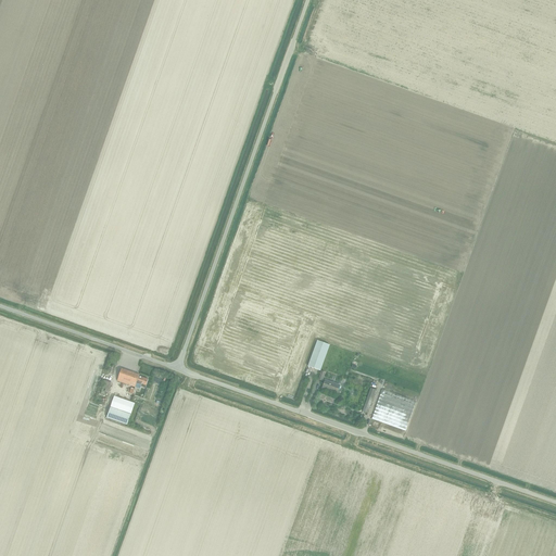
[(330,345),(317,341),(308,366),(320,370),(330,345)]
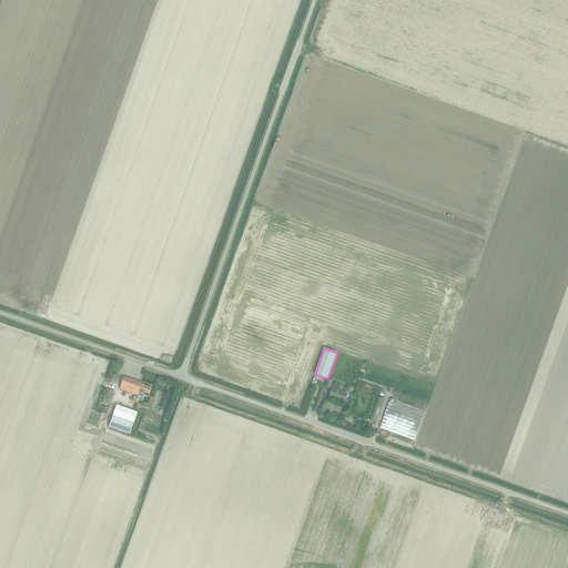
[(124,376),(120,389),(138,395),(139,392),(144,394),(145,392),(150,394),(151,387),(142,384),(142,383),(124,376)]
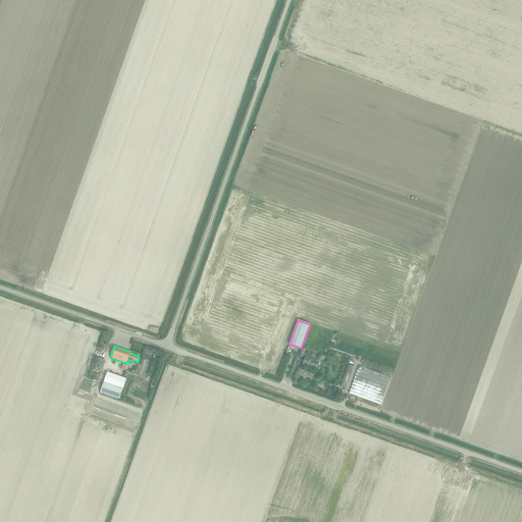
[(95,366),(101,368),(104,359),(98,357),(95,366)]
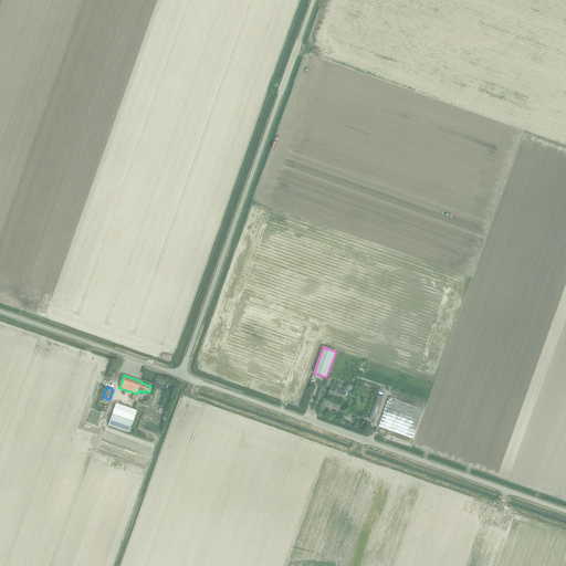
[(331,387),(328,395),(343,400),(346,391),(331,387)]
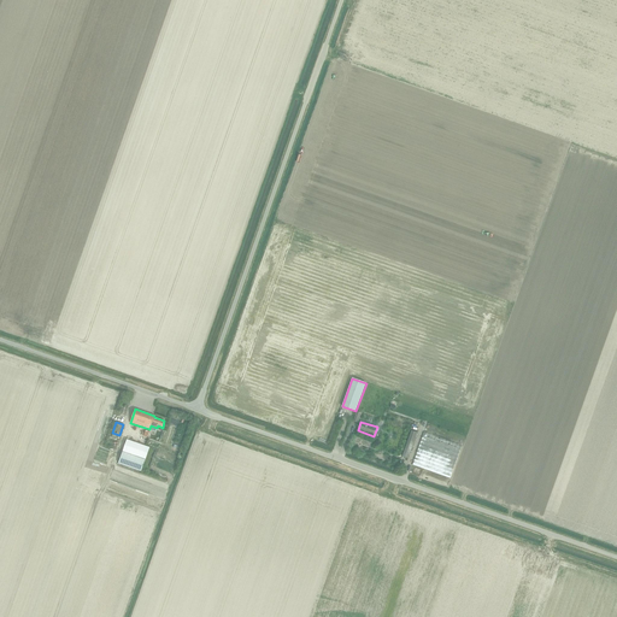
[(411,430),(403,456),(409,458),(417,433),(411,430)]
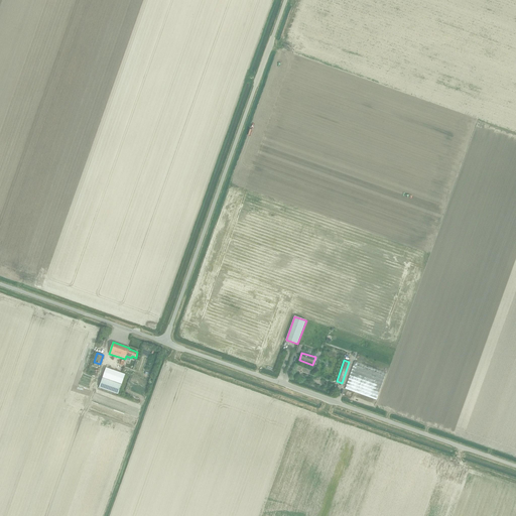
[(386,372),(355,361),(345,389),(376,400),(386,372)]
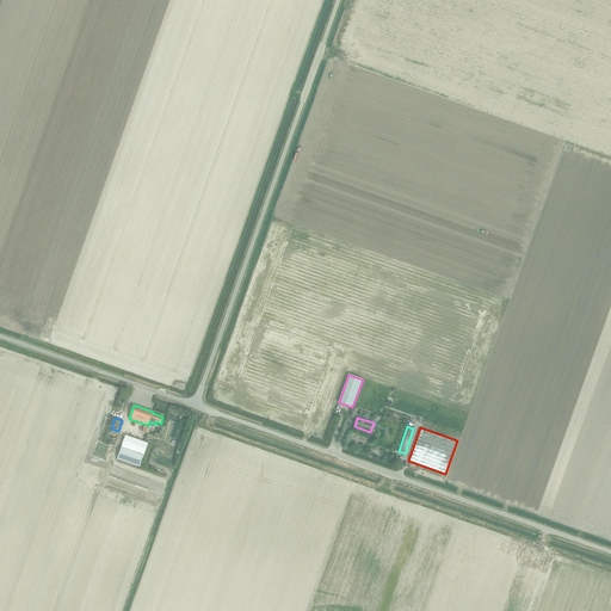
[(139,467),(143,455),(147,443),(125,436),(117,460),(139,467)]
